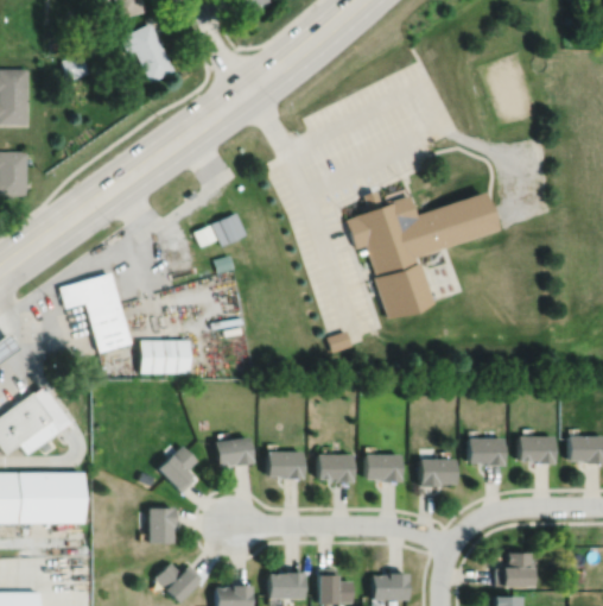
[(116,0),(122,18),(148,11),(145,0),(116,0)]
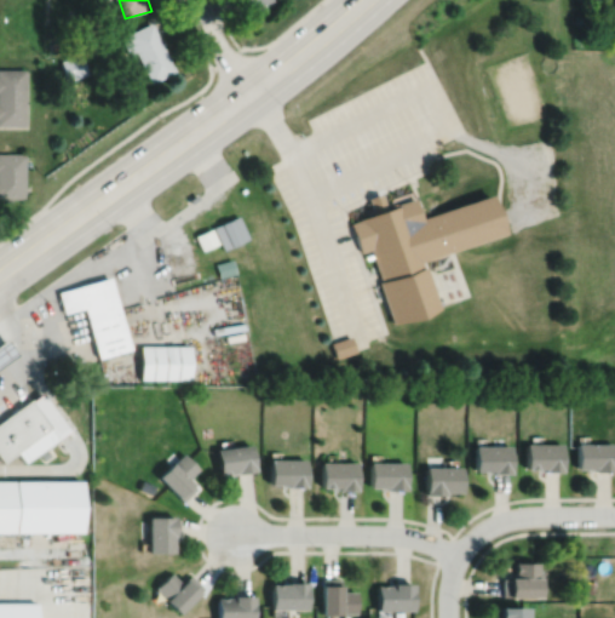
[(243,0),(248,11),(249,10),(252,17),(270,10),(268,4),(276,0),(243,0)]
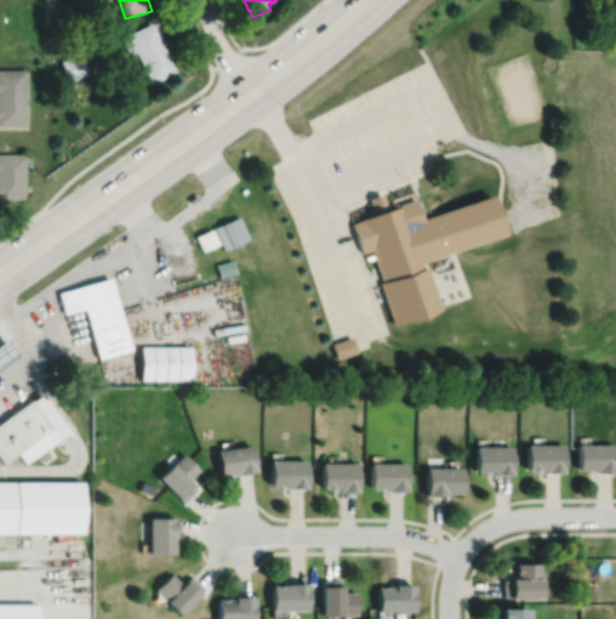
[(155,23),(132,35),(133,38),(126,41),(133,56),(140,52),(155,84),(180,72),(155,23)]
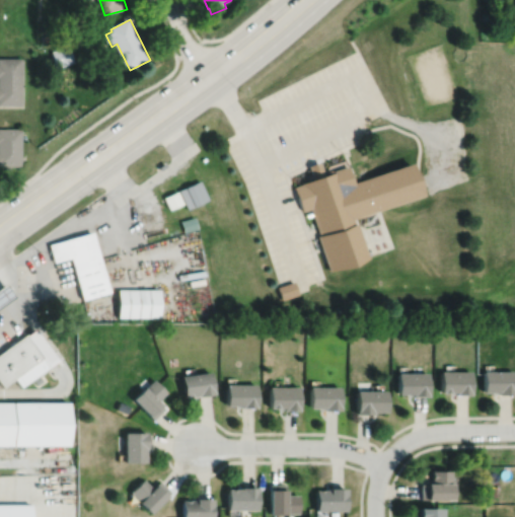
[(44,38),(46,44),(53,41),(51,35),(44,38)]
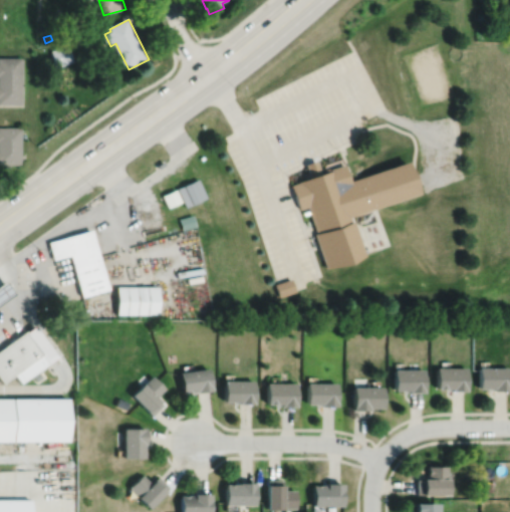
[(53,51),(58,67),(75,62),(70,45),(53,51)]
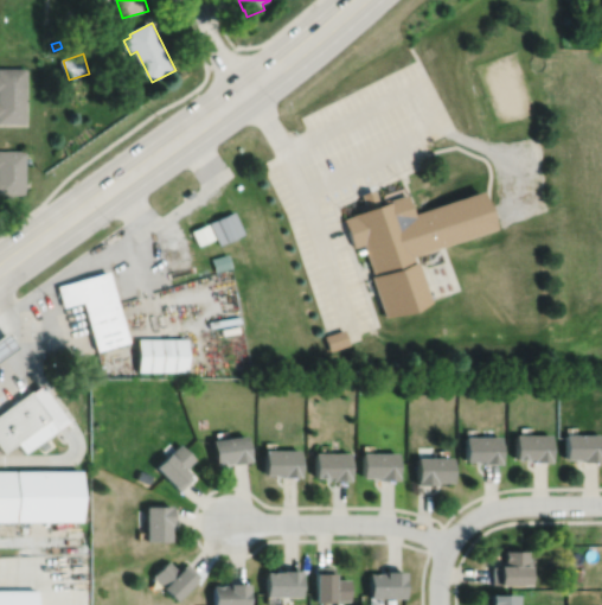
[(0,69),(0,125),(27,125),(29,69),(0,69)]
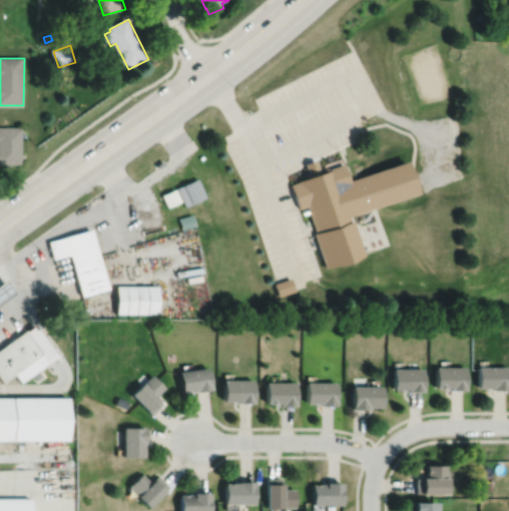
[(0,127),(0,164),(23,165),(23,128),(0,127)]
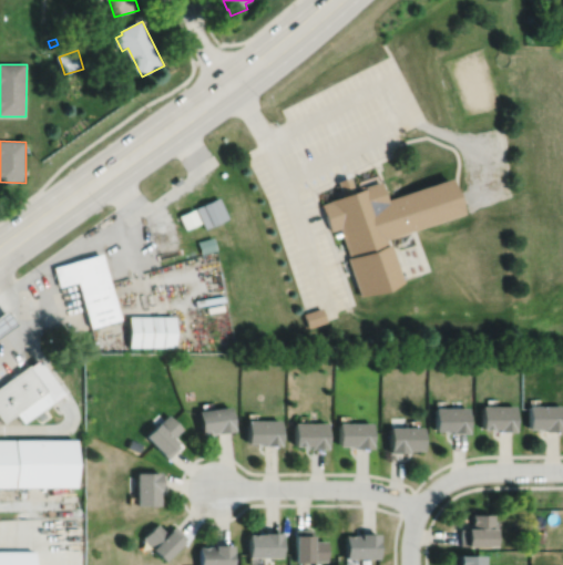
[(176,184),(178,187),(185,183),(183,178),(176,184)]
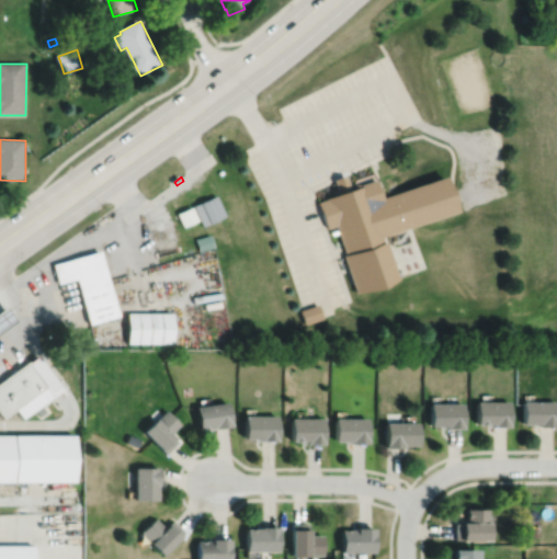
[(320,203),(329,230),(338,227),(348,255),(345,257),(359,295),(400,281),(388,243),(386,243),(384,239),(461,213),(448,178),(385,198),(378,180),(363,185),(363,187),(362,187),(361,184),(356,186),(357,190),(353,191),(349,177),(337,180),(341,195),(329,200),(320,203)]
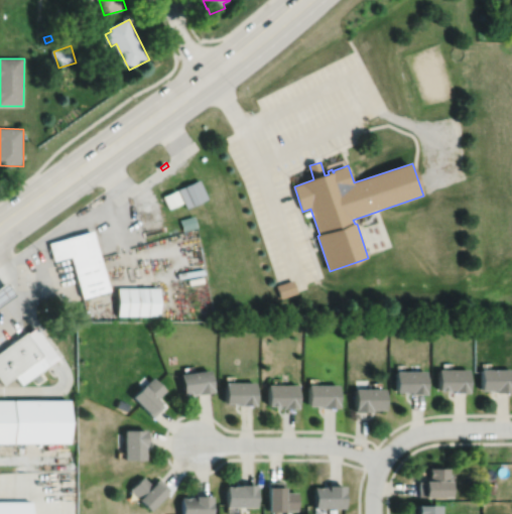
[(180,190),(188,209),(211,200),(202,180),(180,190)]
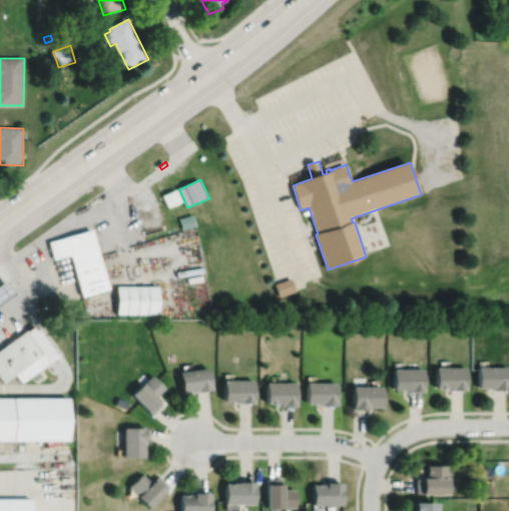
[(164,195),(170,208),(183,202),(178,189),(164,195)]
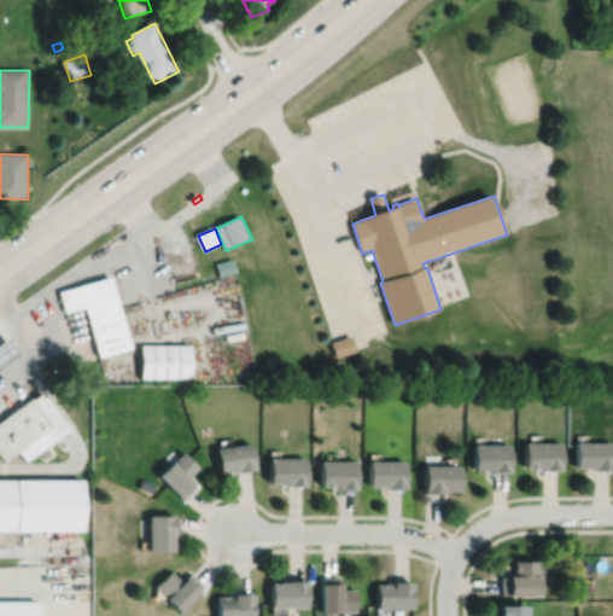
[(219,263),(222,278),(239,273),(235,259),(219,263)]
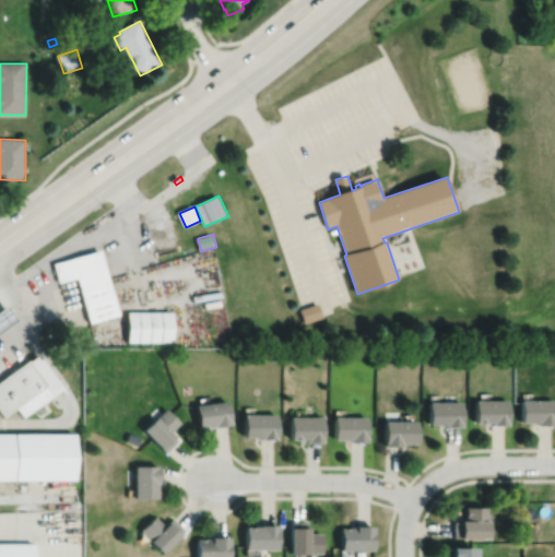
[(55,264),(60,284),(79,279),(92,324),(121,316),(103,251),(55,264)]
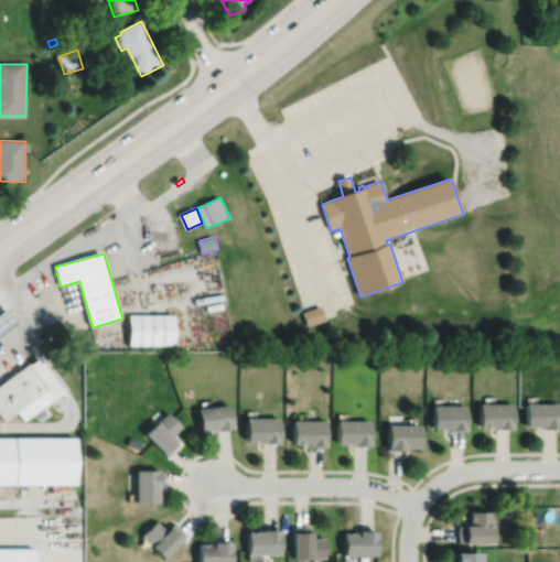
[(304,313),(309,327),(327,321),(322,306),(304,313)]
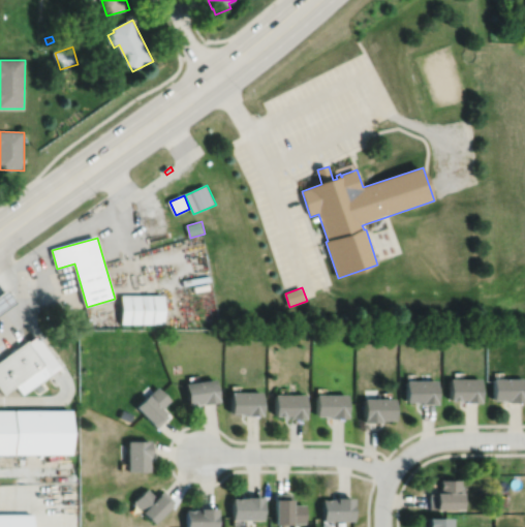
[(0,296),(0,316),(17,305),(6,291),(0,296)]
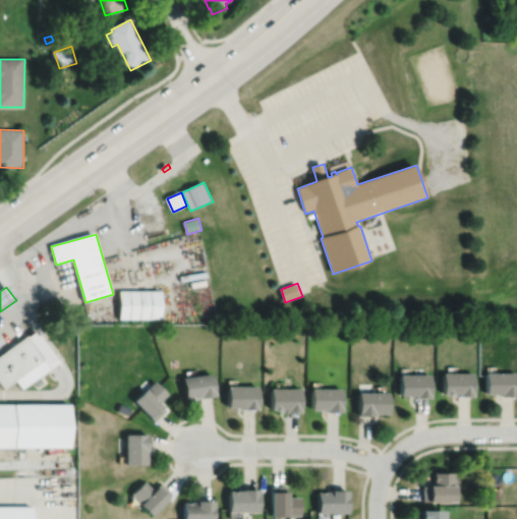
[(120,292),(120,321),(163,321),(163,292),(120,292)]
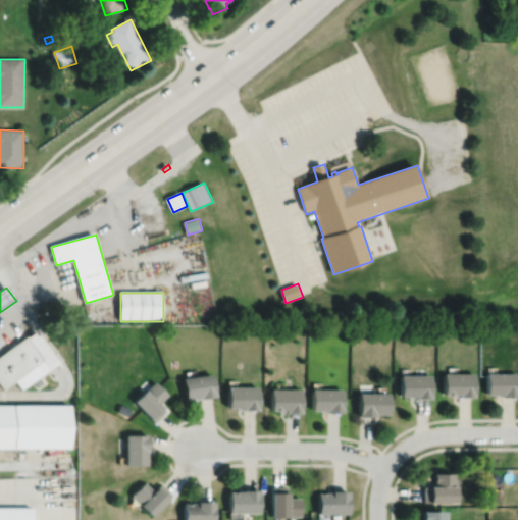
[(51,371),(60,364),(38,332),(29,340),(51,371)]
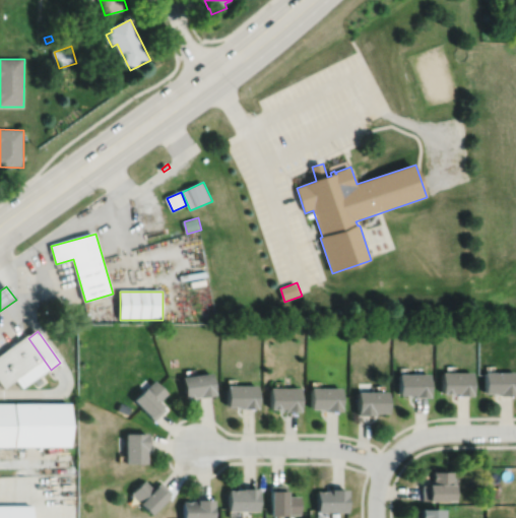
[(28,338),(27,337),(0,358),(0,383),(5,390),(17,382),(23,390),(35,381),(40,387),(46,383),(41,377),(51,370),(28,338)]
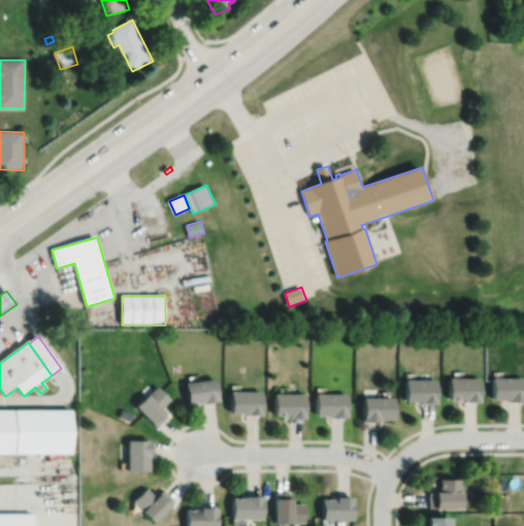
[(495,380),(494,401),(511,402),(511,404),(523,404),(523,380),(495,380)]
